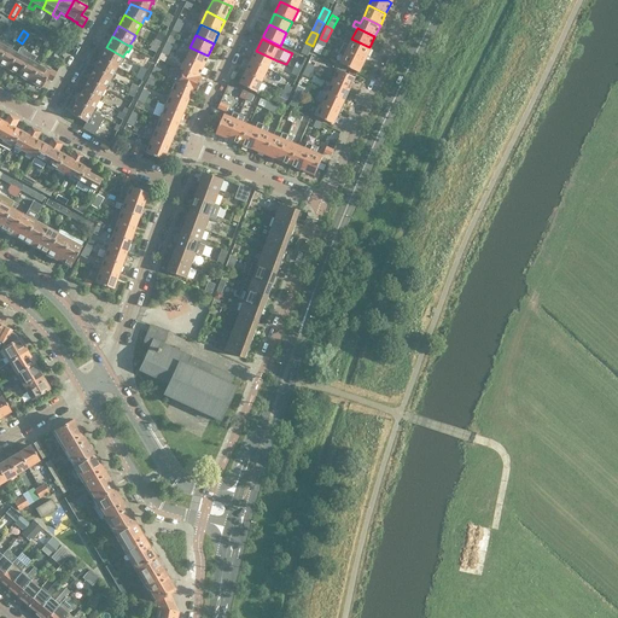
[(320,39),(314,52),(320,54),(326,41),(320,39)]
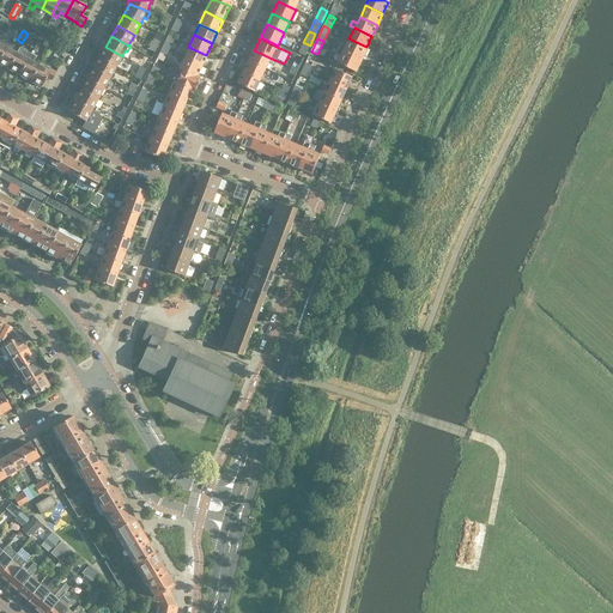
[(340,43),(338,48),(362,60),(368,48),(366,47),(349,38),(346,46),(340,43)]
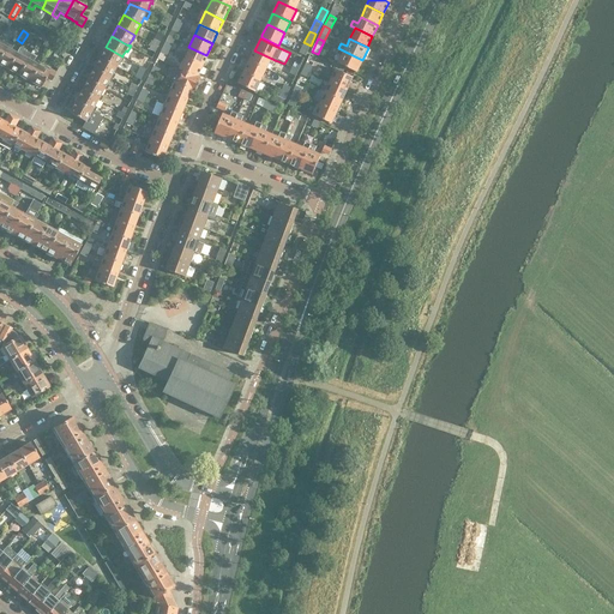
[(6,47),(0,55),(0,65),(7,70),(17,53),(16,53),(11,49),(13,44),(7,41),(5,46),(6,47)]
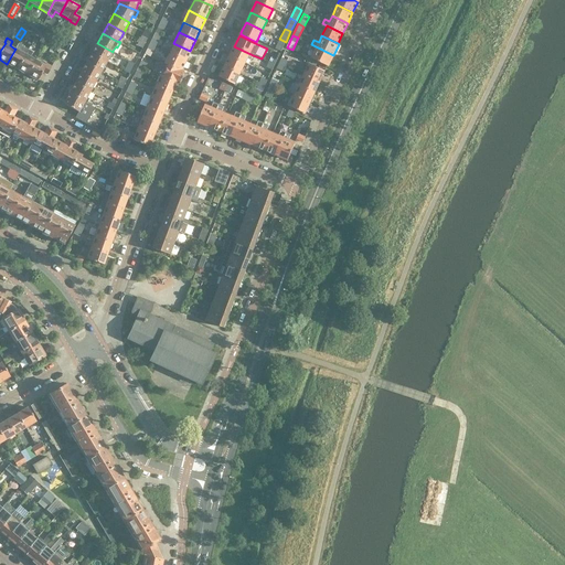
[(172,48),(169,54),(184,61),(190,51),(173,43),(170,41),(168,45),(172,48)]
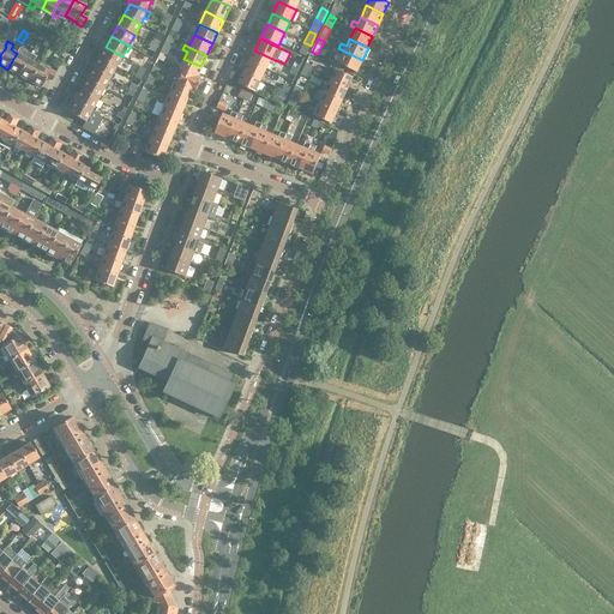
[(7,70),(18,76),(30,54),(19,47),(16,53),(17,53),(7,70)]
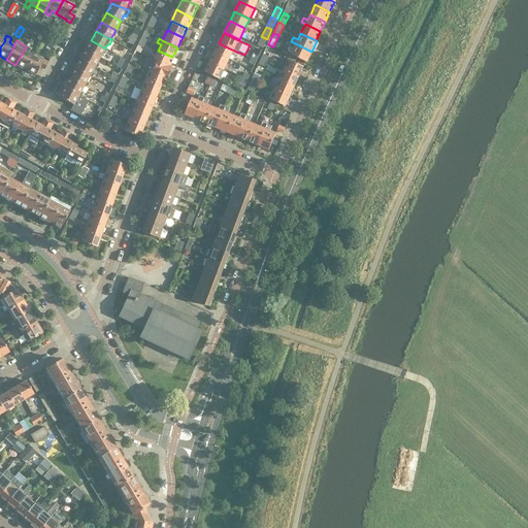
[(91,40),(86,50),(100,58),(102,53),(104,54),(107,48),(105,47),(105,48),(91,40)]
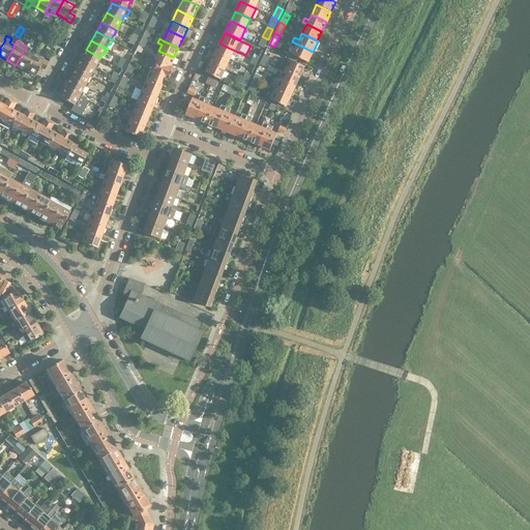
[(294,49),(291,54),(307,62),(313,52),(292,41),(290,47),(294,49)]
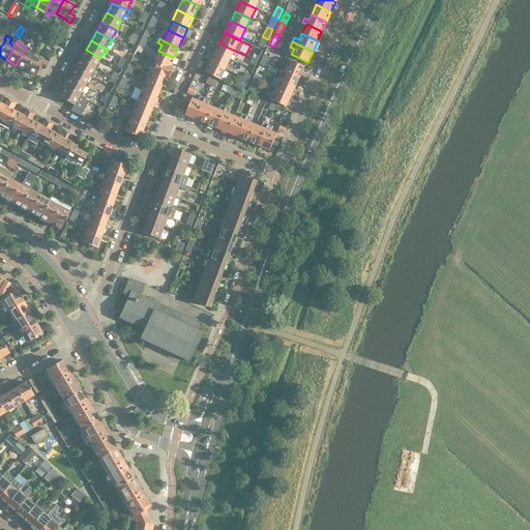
[(219,43),(215,53),(230,60),(232,56),(235,57),(237,52),(235,51),(219,43)]
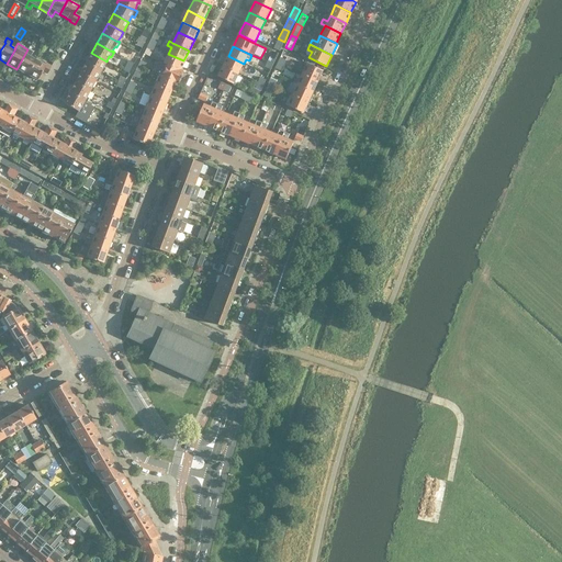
[(27,49),(17,69),(26,75),(35,59),(30,56),(33,52),(27,48),(27,49)]
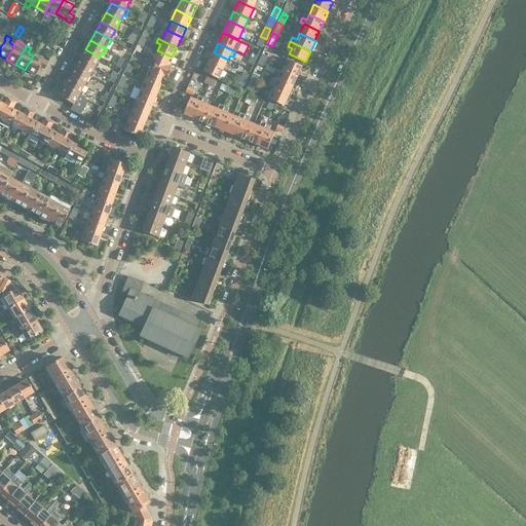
[(85,49),(80,59),(95,67),(94,68),(96,69),(99,64),(97,63),(100,58),(85,49)]
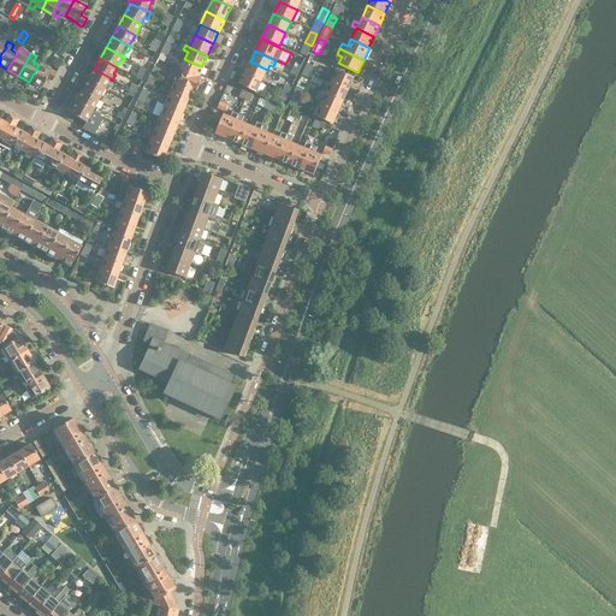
[(179,70),(182,71),(196,77),(201,66),(184,59),(178,70),(179,70)]
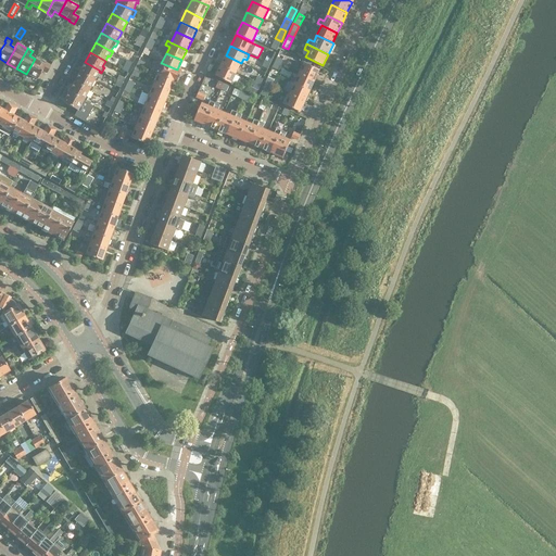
[(226,55),(220,65),(236,73),(241,63),(226,55)]
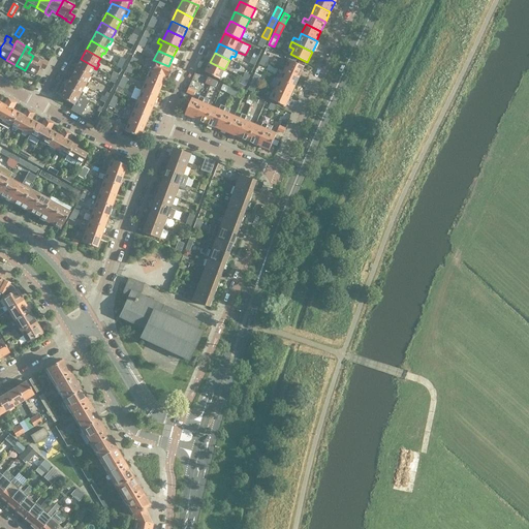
[(267,62),(270,56),(265,53),(260,60),(267,62)]
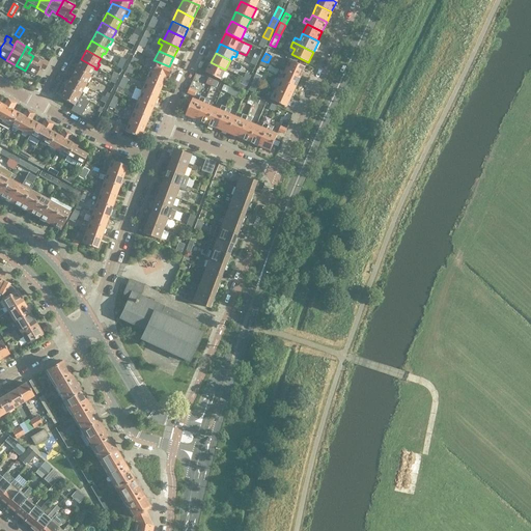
[(33,56),(25,71),(34,76),(39,67),(44,71),(48,62),(44,60),(43,60),(39,59),(38,59),(33,56)]
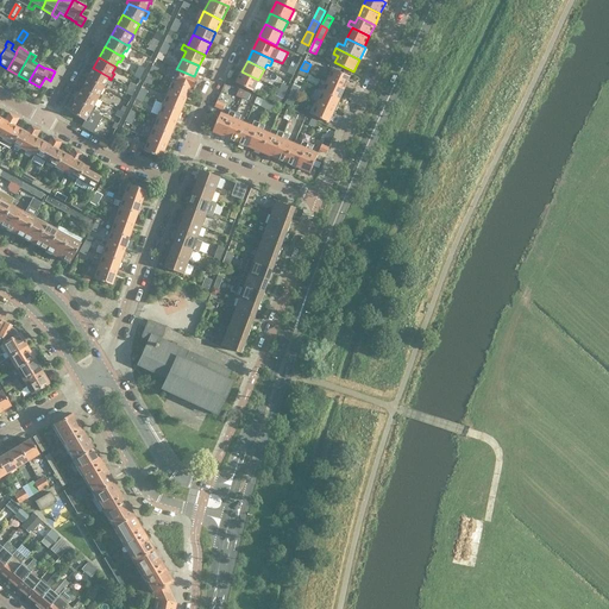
[(93,68),(87,79),(104,88),(102,89),(105,90),(107,85),(106,83),(108,79),(110,77),(93,68)]
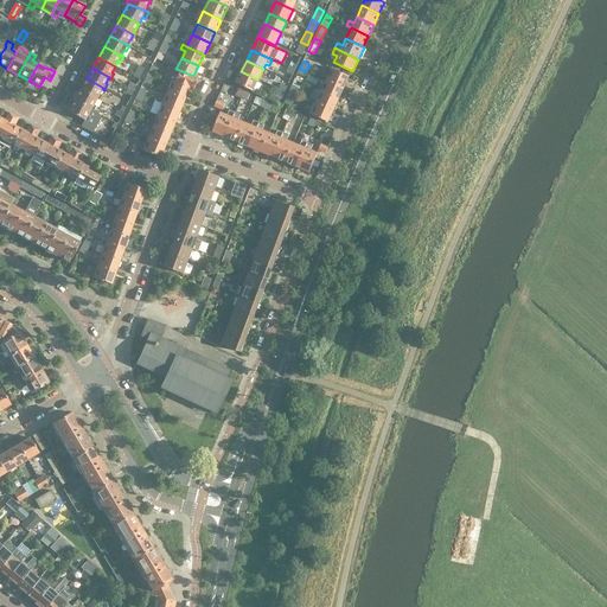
[(325,71),(321,78),(326,80),(343,88),(349,76),(331,69),(328,74),(325,71)]
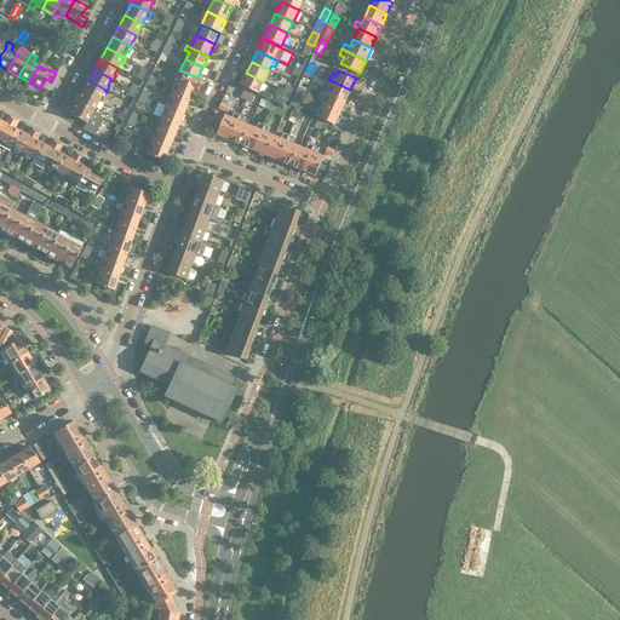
[(183,72),(177,85),(191,91),(193,91),(195,92),(201,79),(197,78),(183,72)]
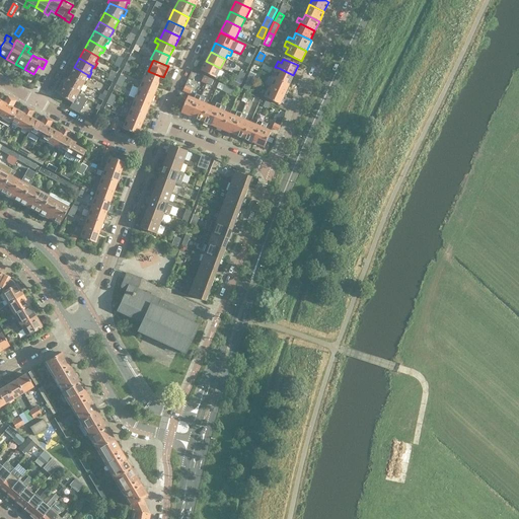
[(206,61),(201,71),(216,78),(220,68),(206,61)]
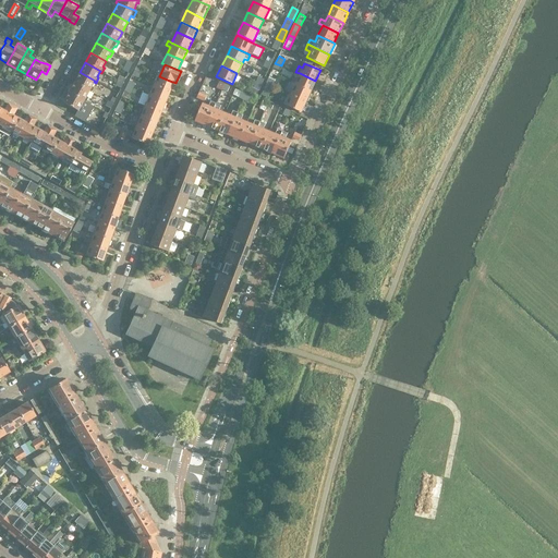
[(136,67),(131,76),(136,79),(142,69),(136,67)]
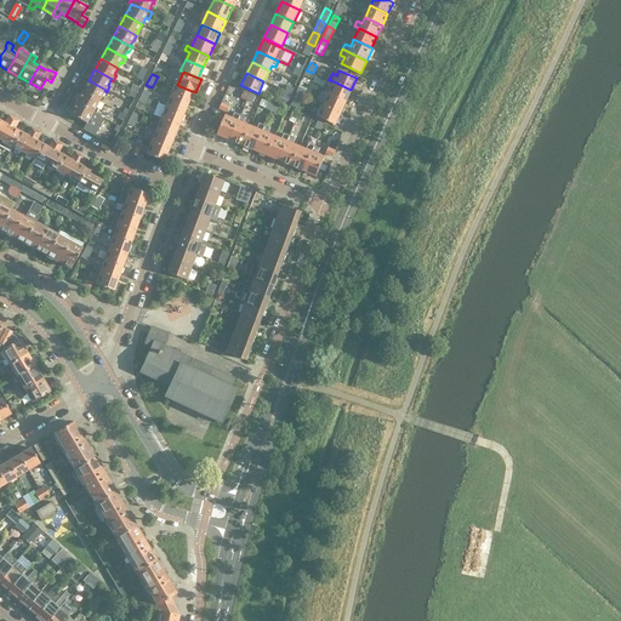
[(346,101),(351,90),(334,81),(329,80),(326,79),(322,91),(328,93),(346,101)]
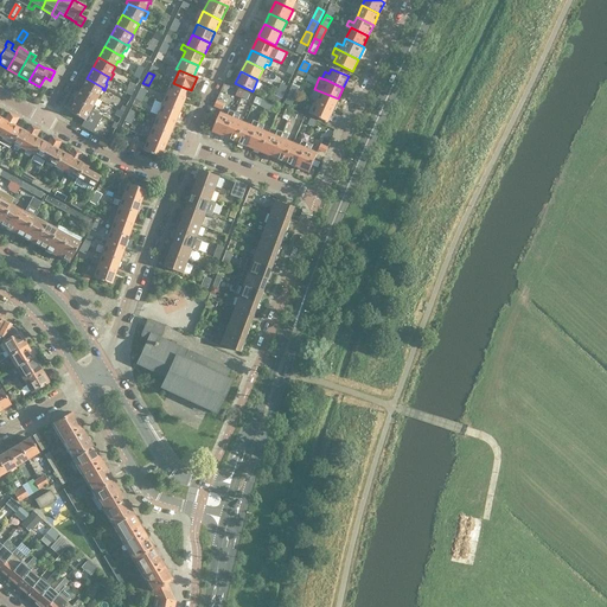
[(87,78),(81,90),(97,98),(96,100),(98,101),(102,95),(100,94),(102,89),(103,88),(87,78)]
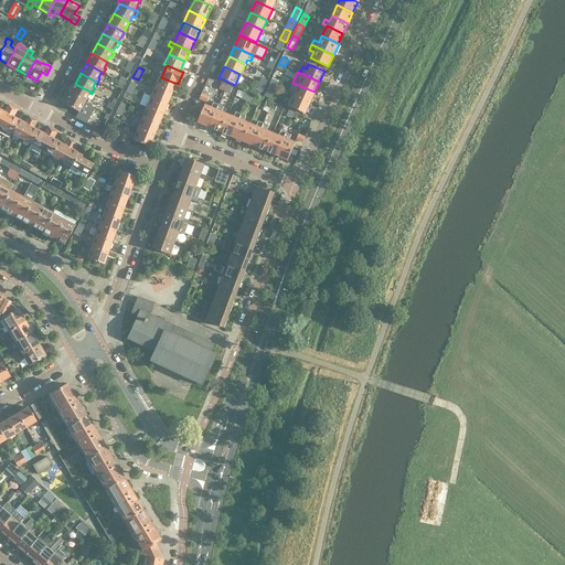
[(158,76),(155,86),(171,93),(174,83),(161,77),(158,76)]
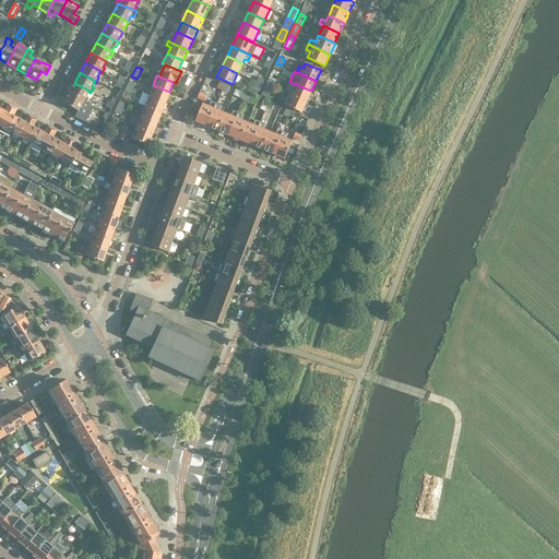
[(131,76),(127,86),(132,88),(137,79),(131,76)]
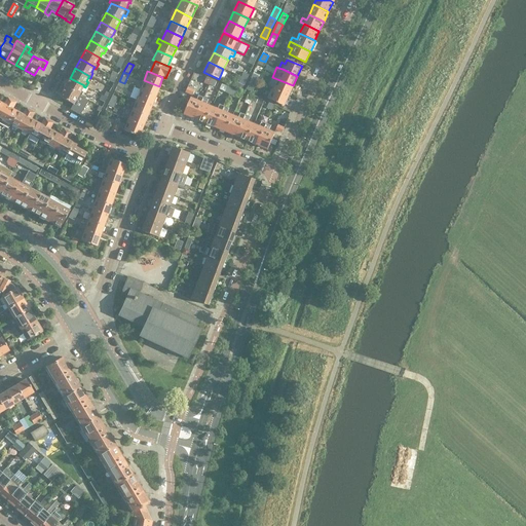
[(246,82),(247,79),(240,77),(238,82),(236,81),(235,85),(242,88),(246,82)]
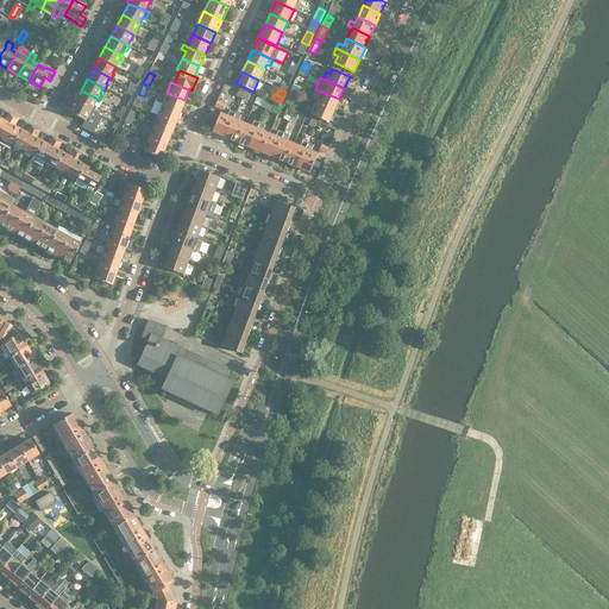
[(315,89),(311,100),(334,111),(339,99),(321,92),(315,89)]
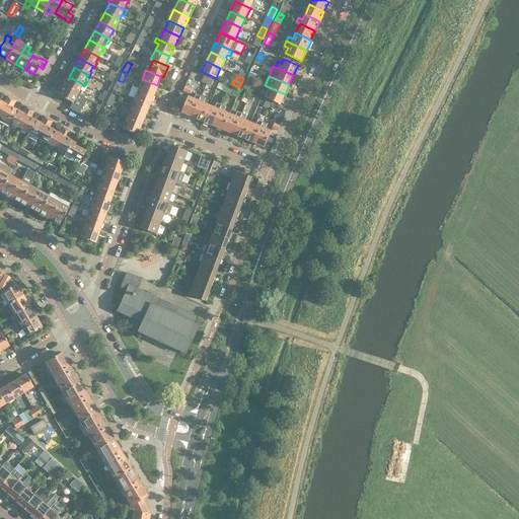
[(69,77),(64,86),(77,93),(77,94),(79,95),(81,90),(80,89),(82,85),(83,84),(69,77)]
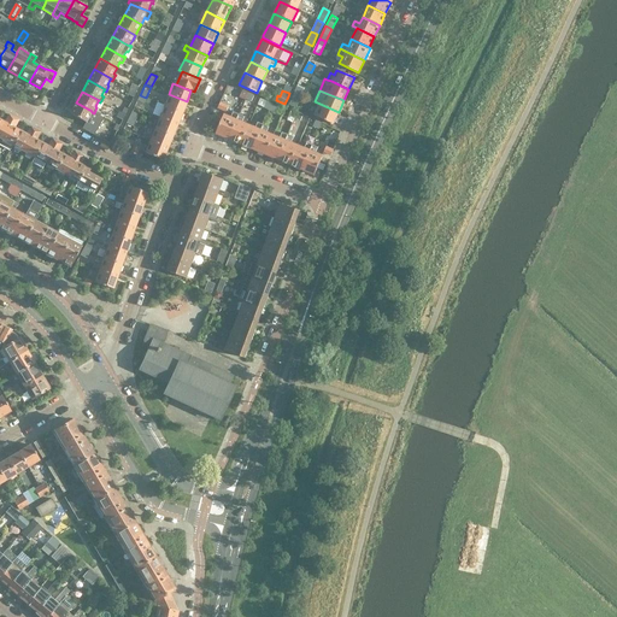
[(169,94),(163,105),(182,113),(187,101),(169,94)]
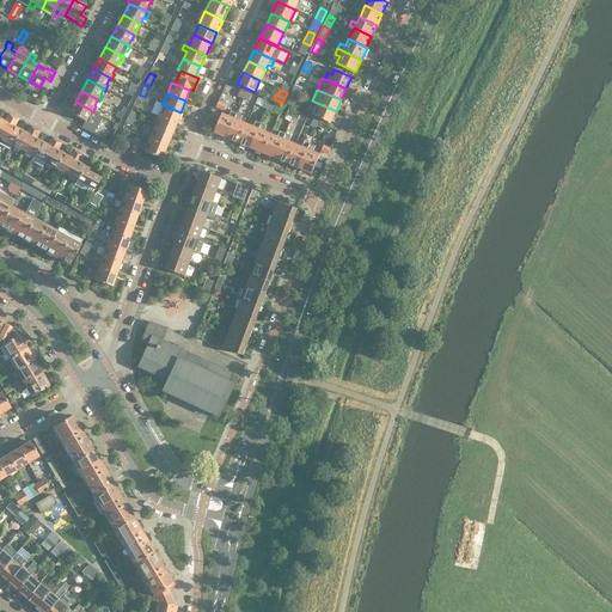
[(91,110),(75,102),(68,112),(85,122),(83,128),(93,134),(102,117),(91,111),(91,110)]
